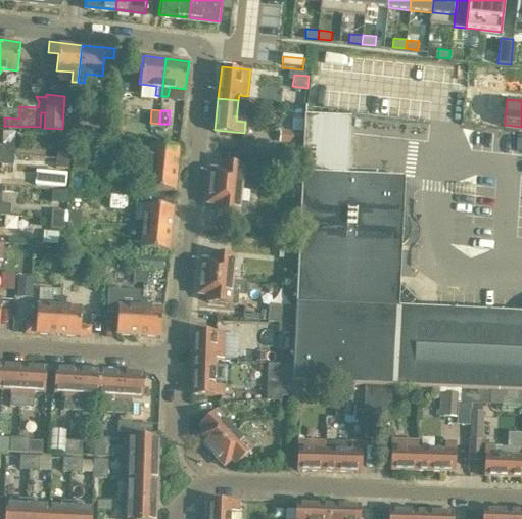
[(294,333),(293,361),(292,379),(299,379),(365,382),(378,382),(391,383),(408,383),(410,304),(398,304),(405,175),(347,172),(350,115),(304,113),(303,129),(303,151),(302,162),(302,170),(299,221),(299,238),(298,261),(295,304),(295,321),(294,333)]
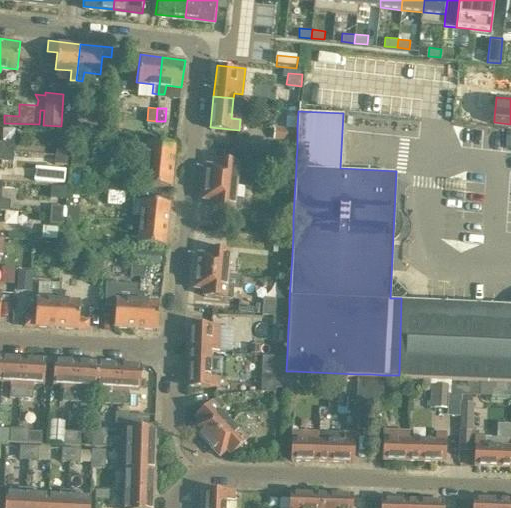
[(297,148),(297,126),(275,126),(274,140),(279,140),(279,147),(297,148)]
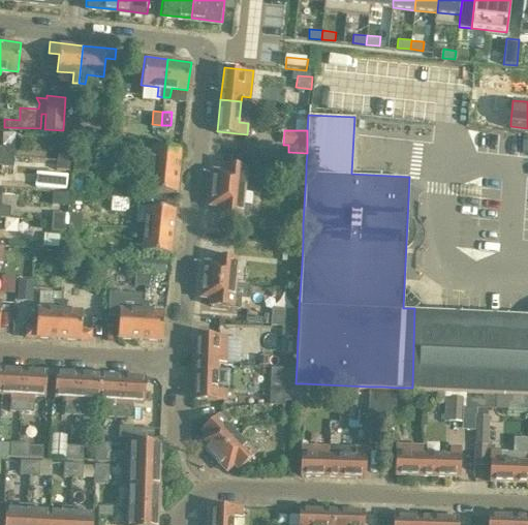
[(54,132),(53,148),(58,149),(71,150),(73,150),(74,133),(54,132)]
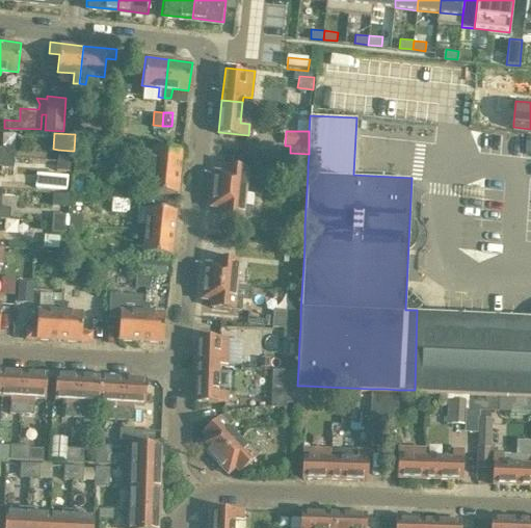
[(0,154),(15,155),(16,144),(2,143),(2,146),(0,144),(0,154)]
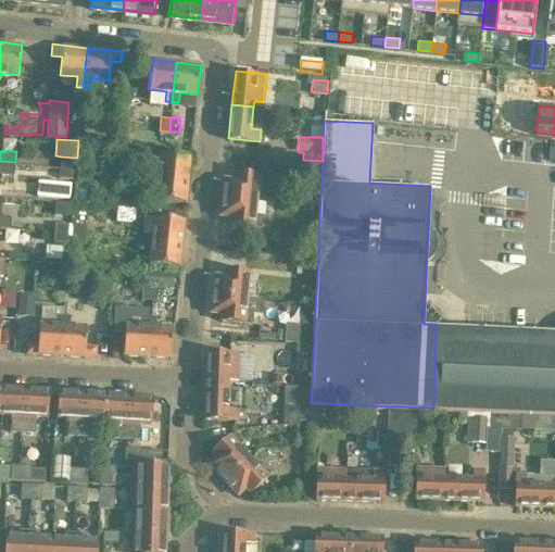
[(149,174),(188,178),(191,153),(161,151),(159,168),(149,167),(149,174)]
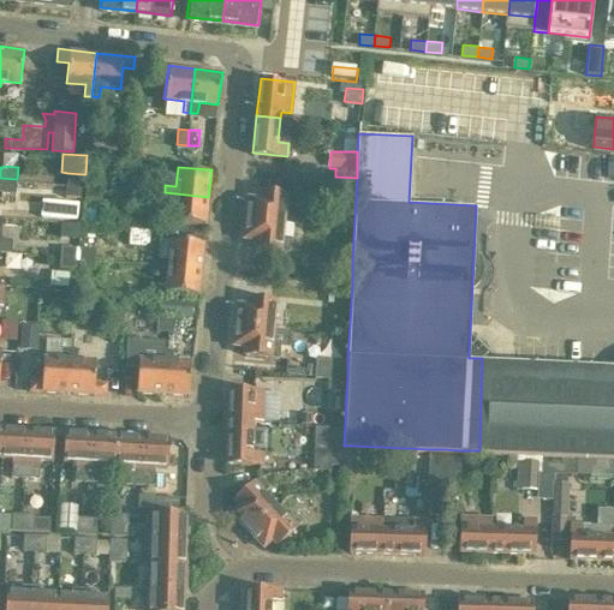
[(67,174),(66,186),(82,187),(83,175),(67,174)]
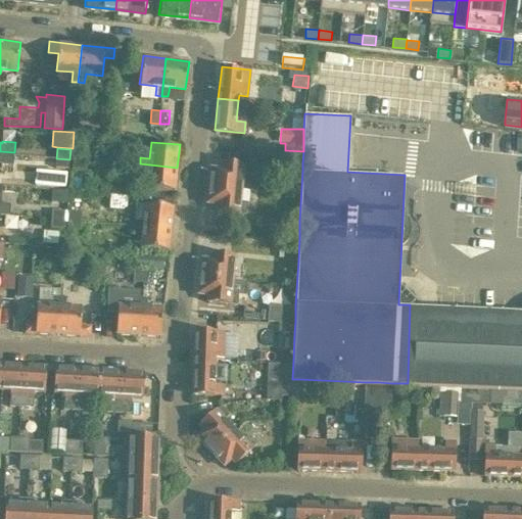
[(74,158),(86,159),(87,150),(75,149),(74,158)]
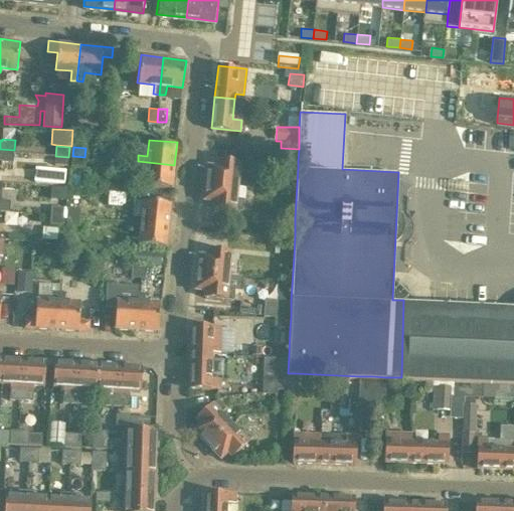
[(299,149),(281,148),(280,159),(298,160),(299,149)]
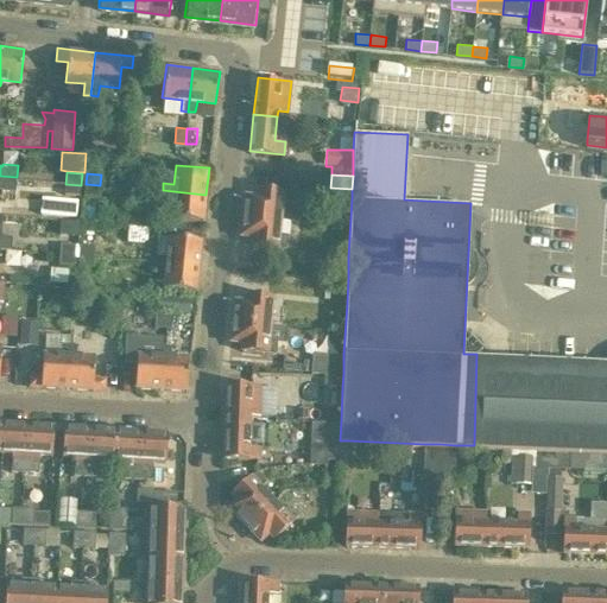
[(17,177),(0,176),(0,185),(2,185),(1,188),(16,189),(17,177)]
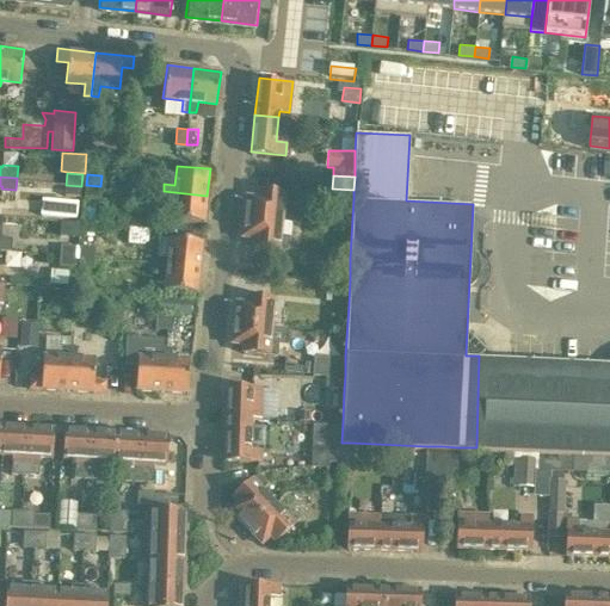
[(81,186),(66,185),(65,197),(80,198),(81,186)]
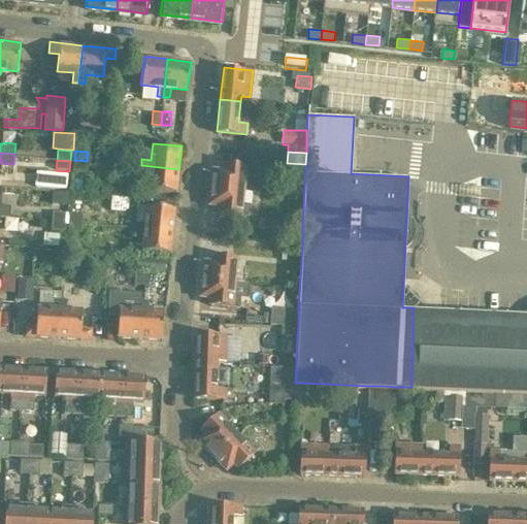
[(74,160),(73,168),(87,169),(87,161),(74,160)]
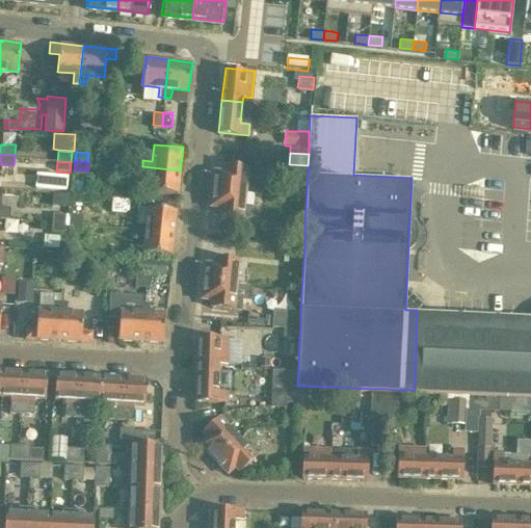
[(213,187),(245,190),(248,166),(226,163),(224,170),(215,169),(213,187)]
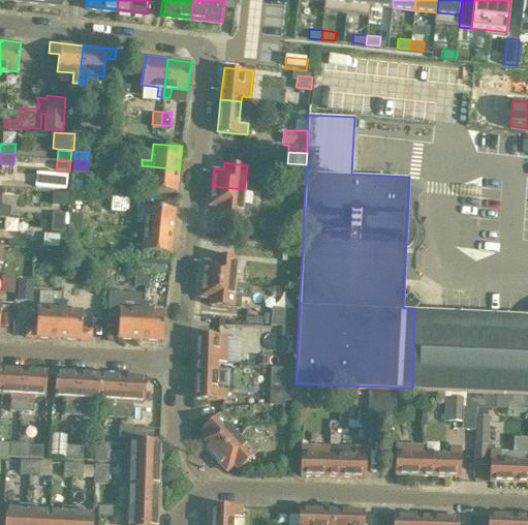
[(179,170),(142,165),(141,173),(150,173),(148,190),(177,192),(179,170)]
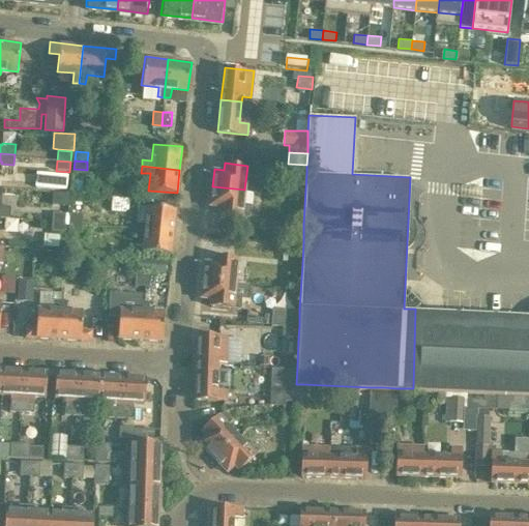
[(482,184),(462,182),(461,193),(481,195),(482,184)]
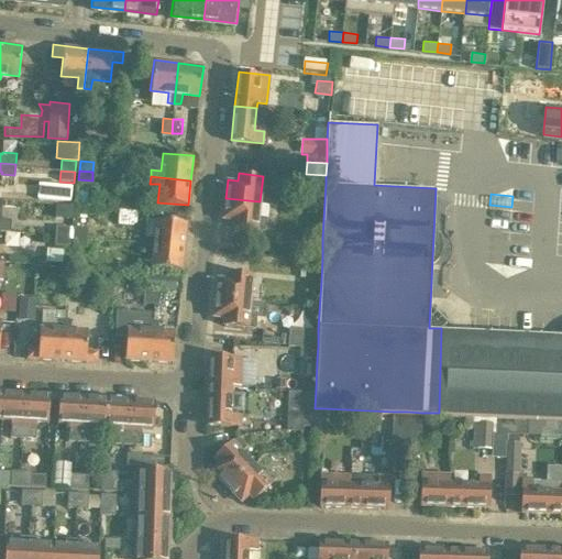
[(52,198),(52,211),(68,212),(68,198),(52,198)]
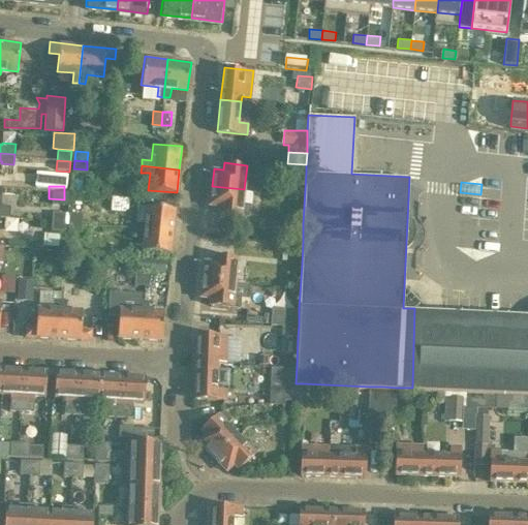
[(244,189),(212,186),(210,204),(220,205),(219,212),(249,215),(250,203),(243,202),(244,189)]
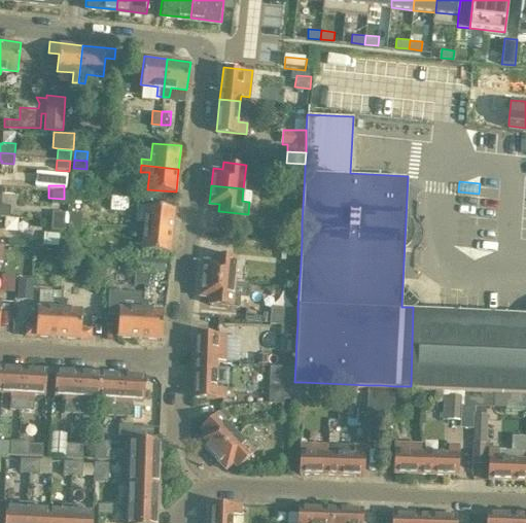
[(0,214),(10,215),(11,204),(0,203),(0,214)]
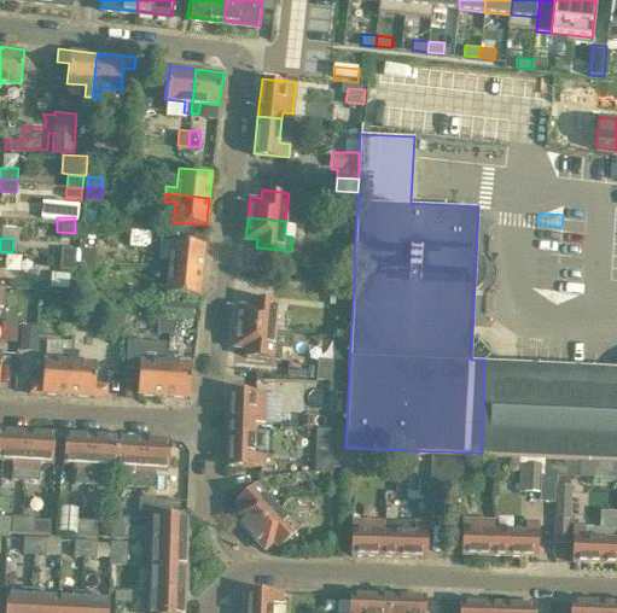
[(159,257),(158,264),(203,269),(205,241),(172,239),(161,238),(159,257)]
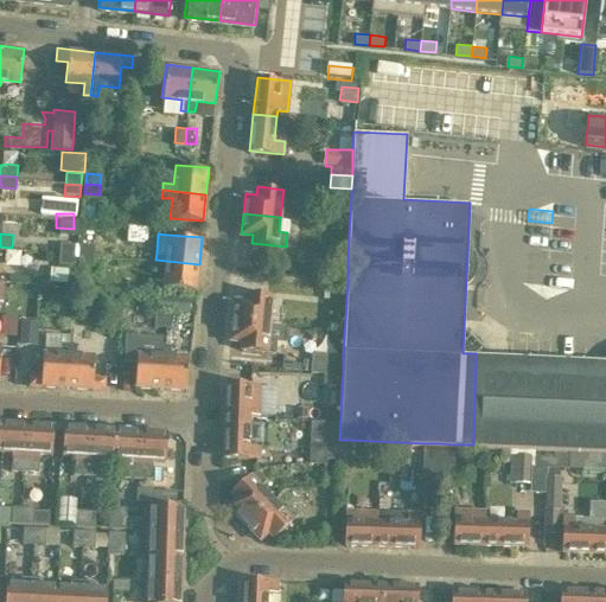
[(75,253),(76,243),(61,241),(59,251),(75,253)]
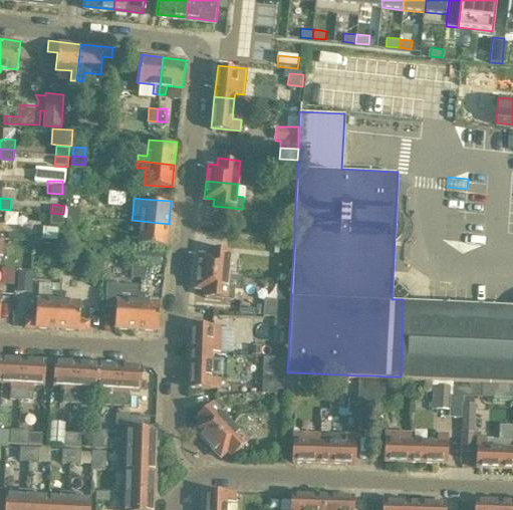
[(80,207),(68,206),(67,214),(79,215),(80,207)]
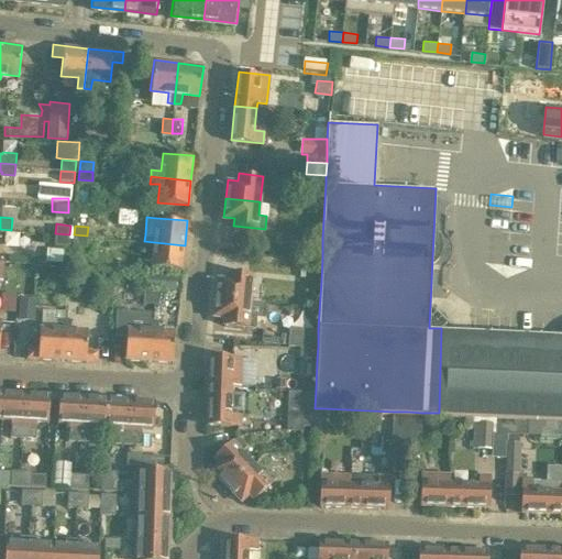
[(55,233),(55,243),(68,244),(69,234),(55,233)]
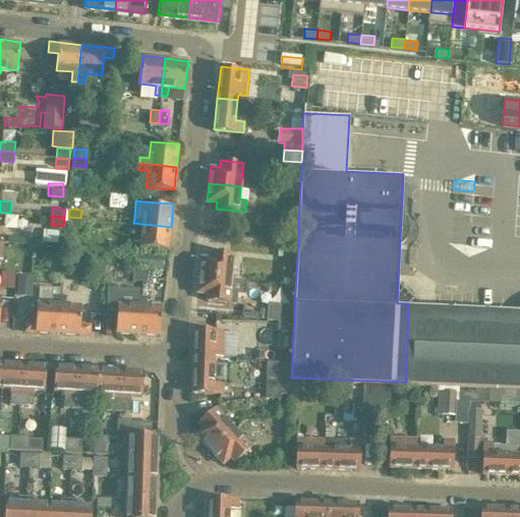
[(80,218),(68,217),(67,226),(80,227),(80,218)]
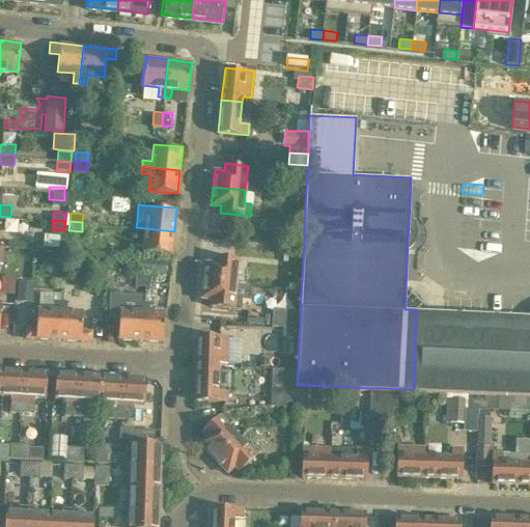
[(284,231),(283,241),(304,242),(304,224),(291,223),(291,231),(284,231)]
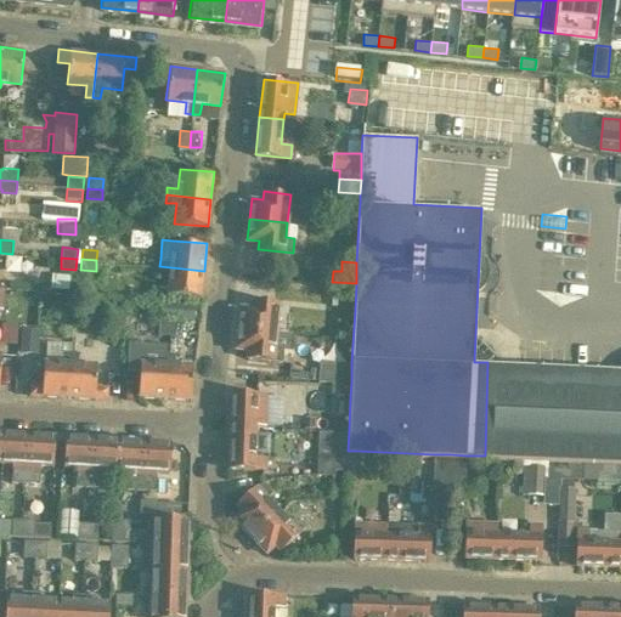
[(204,271),(159,266),(158,273),(169,275),(168,294),(201,298),(204,271)]
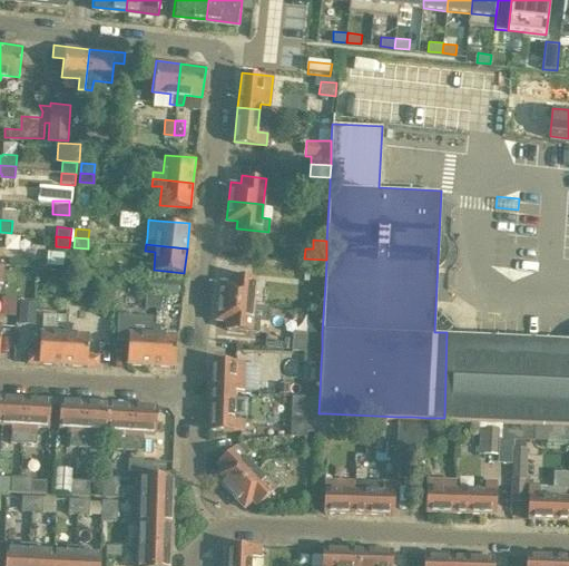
[(65,253),(48,252),(47,265),(64,266),(65,253)]
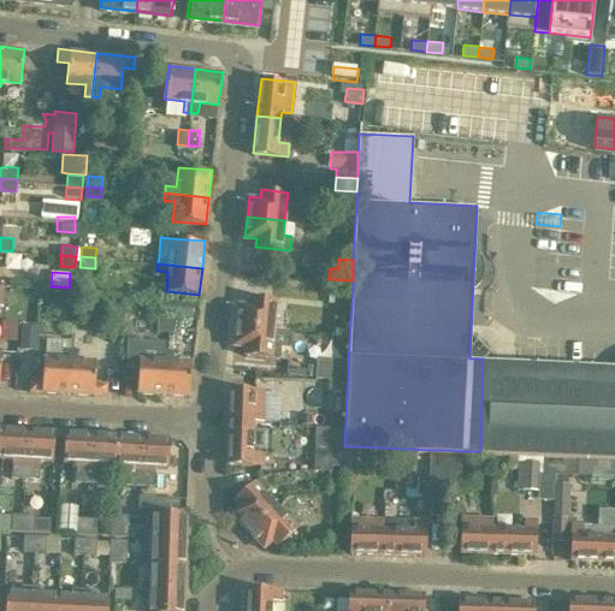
[(287,328),(289,300),(250,296),(249,304),(238,303),(236,324),(287,328)]
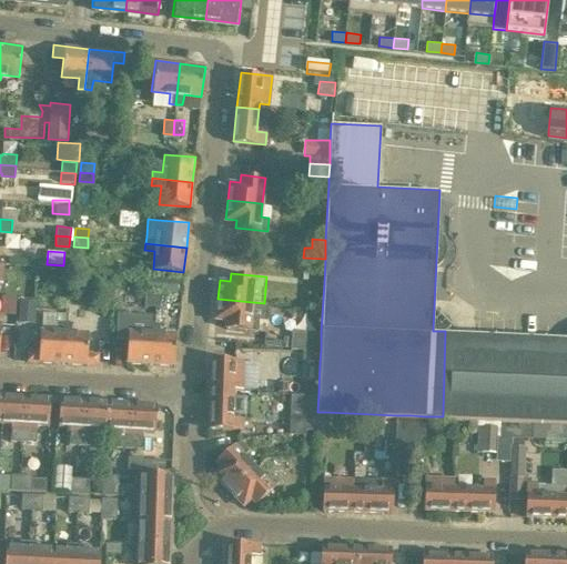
[(149,274),(149,289),(178,291),(179,277),(149,274)]
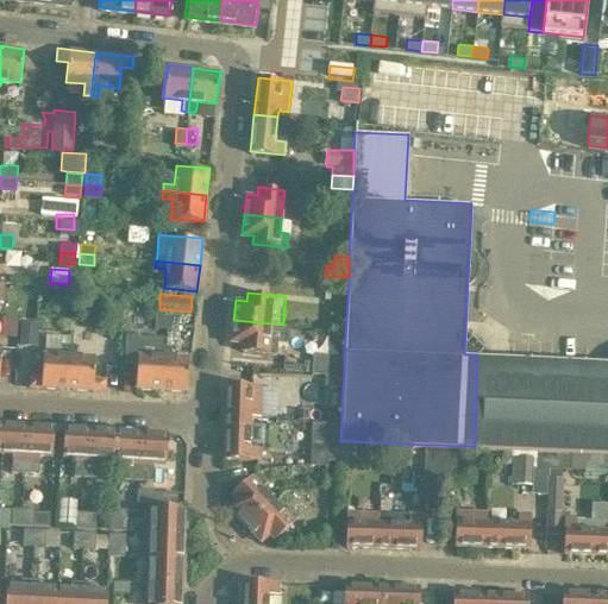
[(0,328),(16,329),(16,310),(0,310),(0,328)]
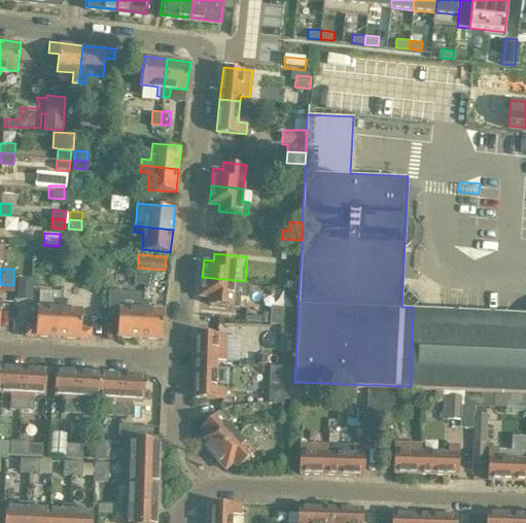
[(152,283),(153,270),(135,269),(134,281),(152,283)]
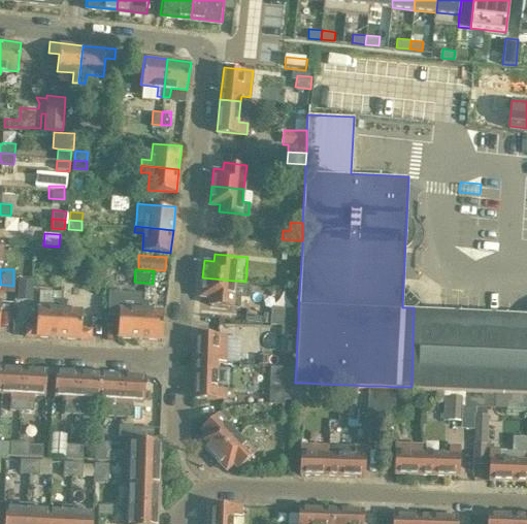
[(62,272),(61,297),(59,335),(91,337),(92,327),(83,327),(84,308),(67,307),(67,298),(70,273),(62,272)]
